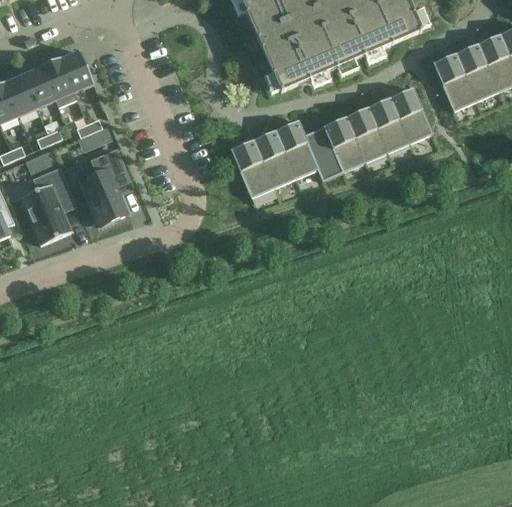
[(240,0),(282,94),(420,32),(406,0),(240,0)]
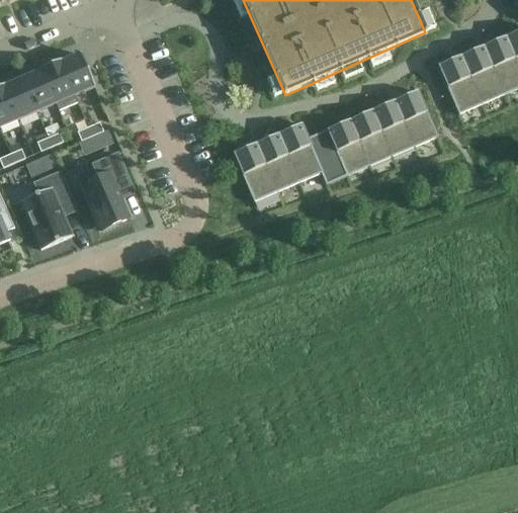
[(517,28),(506,33),(517,61),(517,28)]
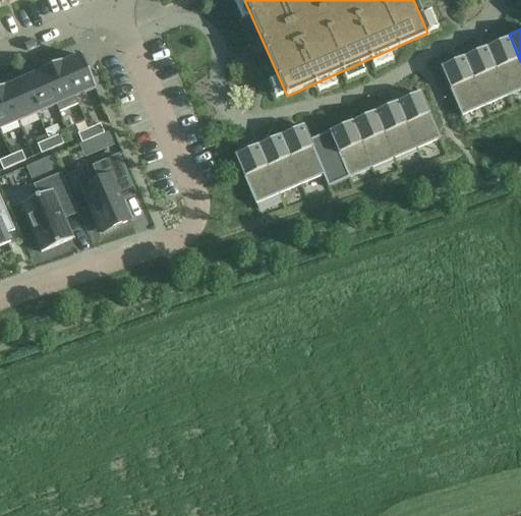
[(507,93),(520,86),(520,61),(509,34),(486,44),(507,93)]
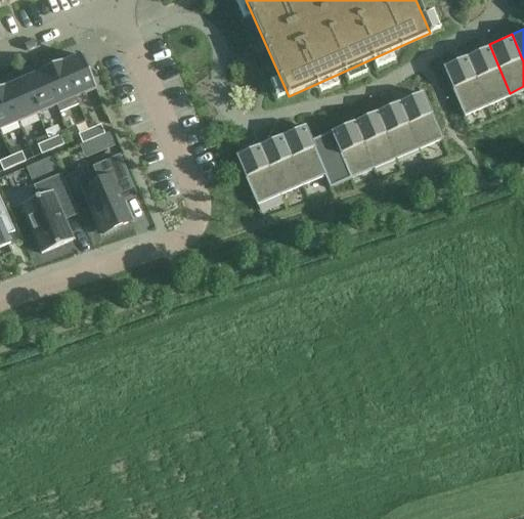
[(510,93),(489,44),(466,54),(487,103),(510,93)]
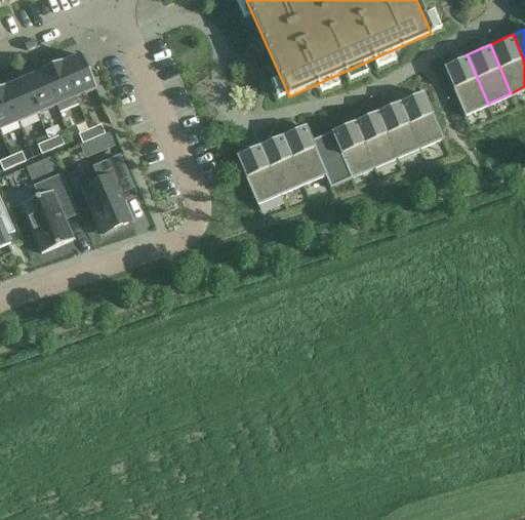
[(81,51),(62,60),(76,93),(95,85),(81,51)]
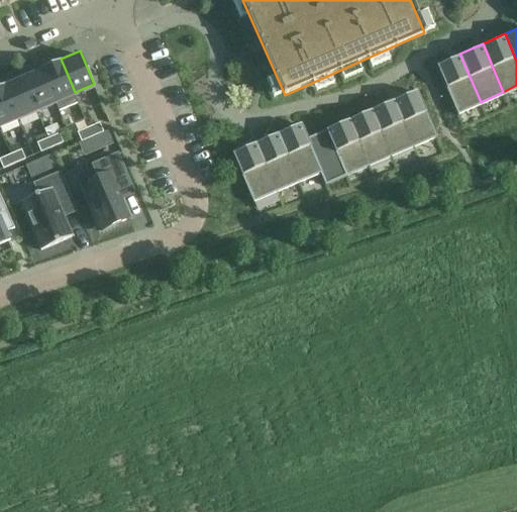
[(481,102),(459,54),(436,63),(457,111),(481,102)]
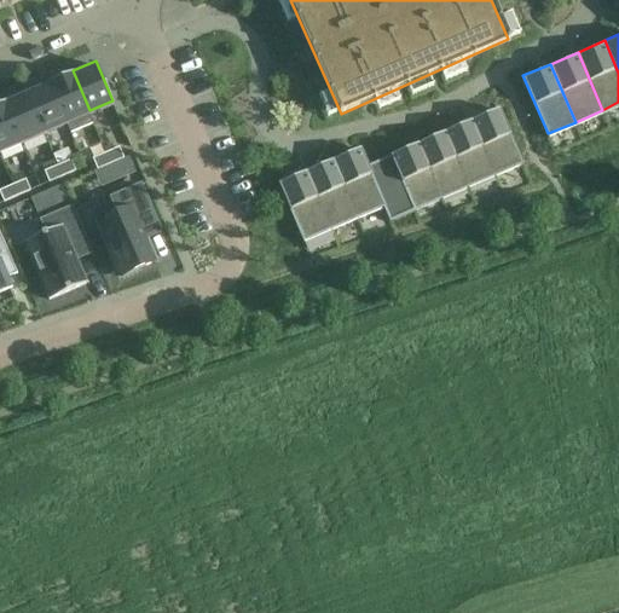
[(90,110),(73,70),(73,69),(50,79),(67,120),(90,110)]
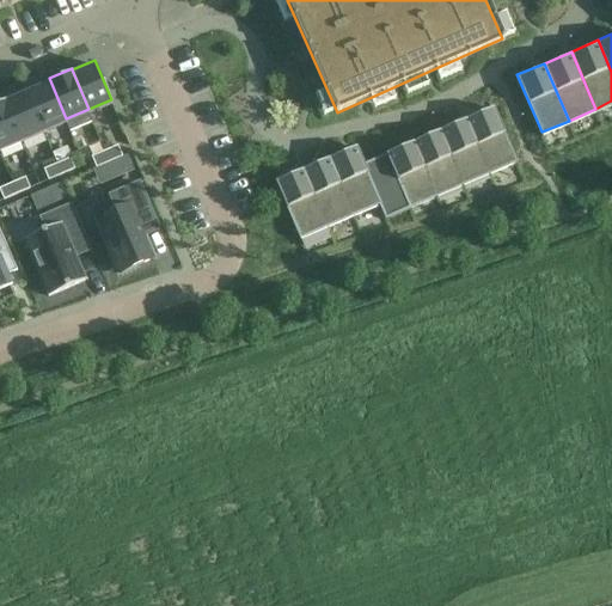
[(48,80),(26,90),(43,129),(66,118),(49,78),(47,79),(48,80)]
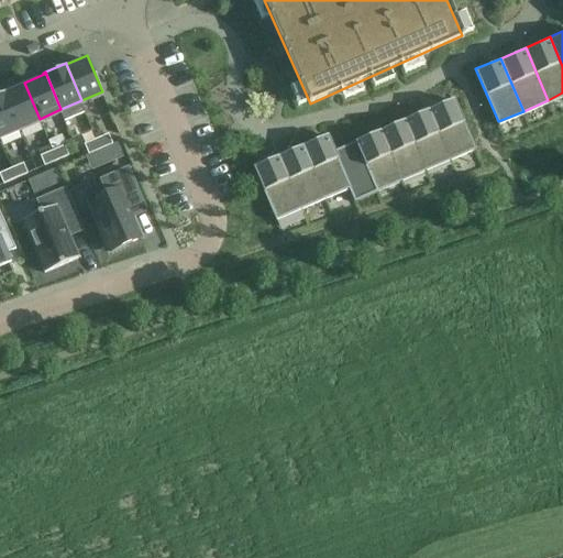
[(19,128),(40,119),(24,83),(4,90),(4,89),(2,90),(19,128)]
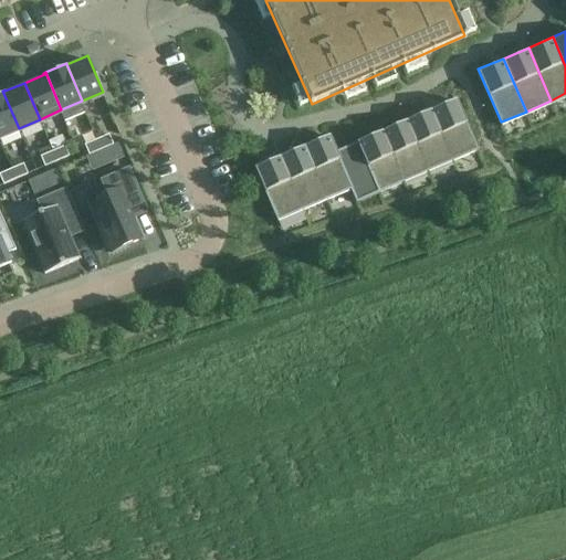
[(0,91),(0,136),(19,128),(2,91),(0,91)]
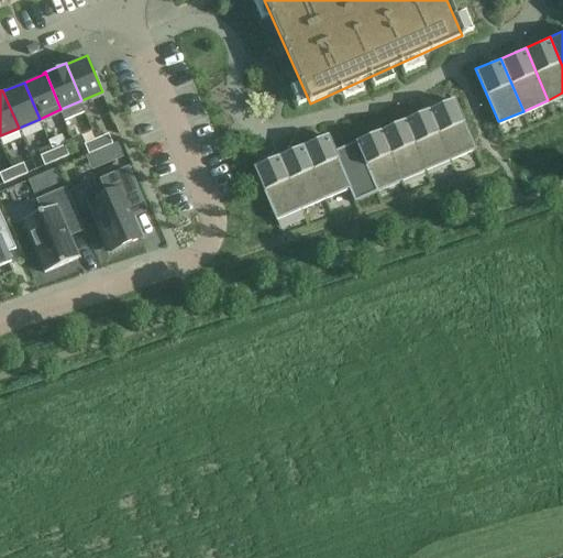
[(430,106),(451,155),(475,145),(454,96),(430,106)]
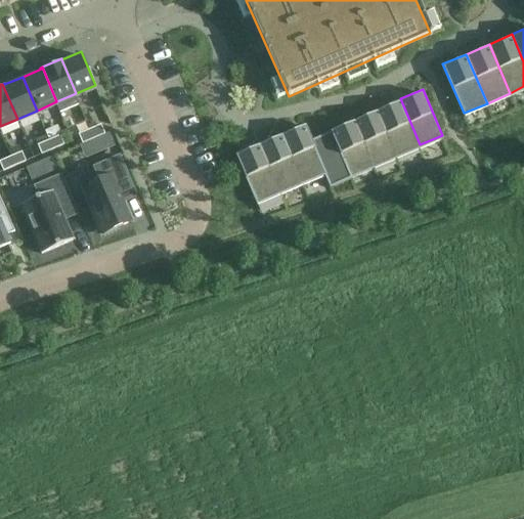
[(398,154),(420,144),(400,98),(378,109),(398,154)]
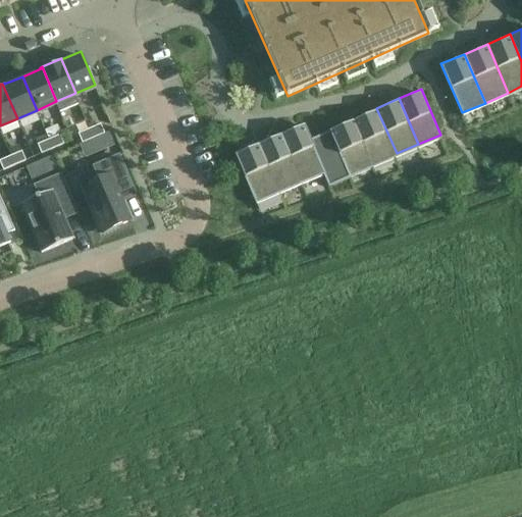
[(355,117),(374,163),(397,153),(376,108),(355,117)]
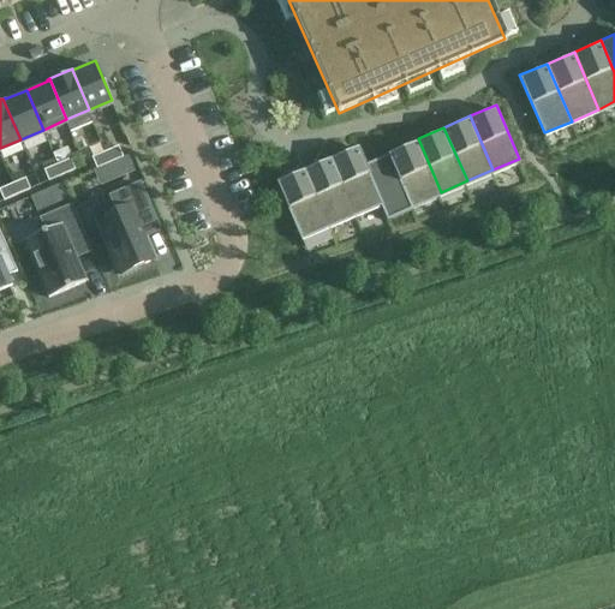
[(418,138),(392,150),(415,203),(441,192),(418,138)]
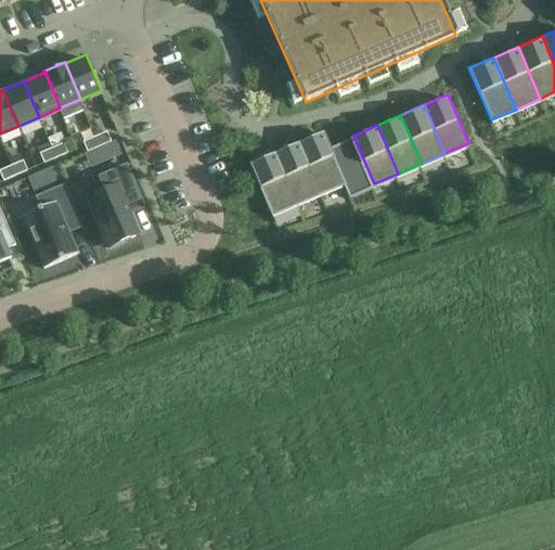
[(106,128),(94,133),(99,143),(111,138),(106,128)]
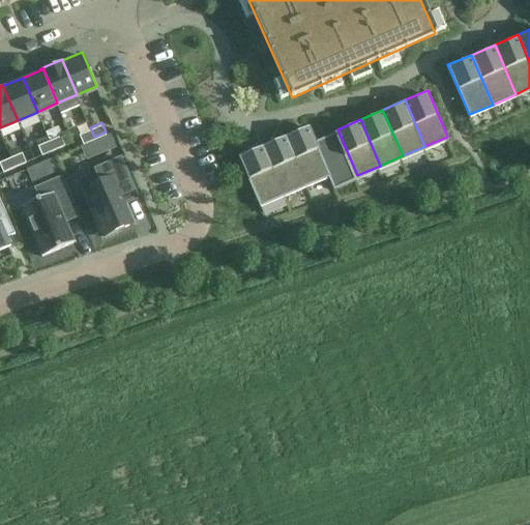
[(306,183),(329,173),(315,139),(308,124),(285,135),(306,183)]
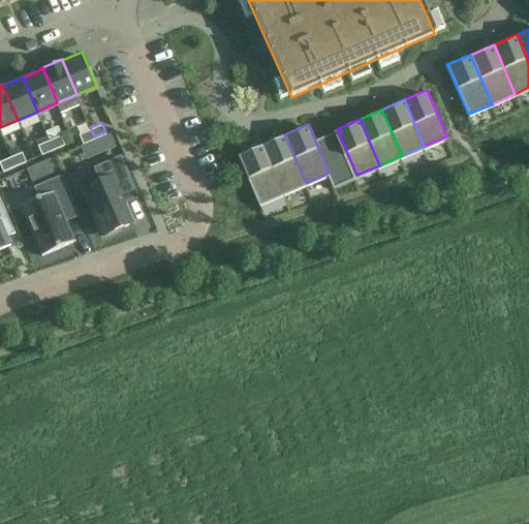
[(83,142),(94,136),(90,127),(79,131),(83,142)]
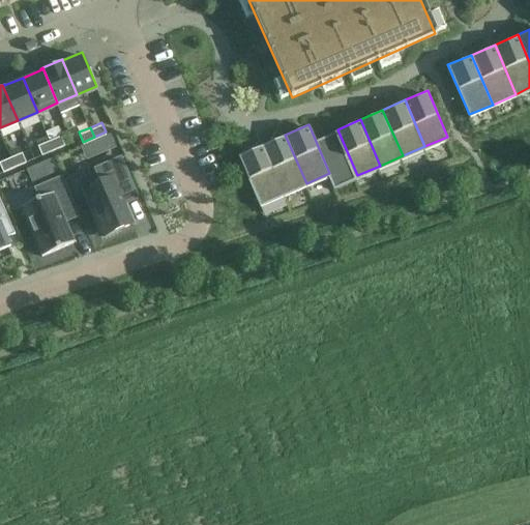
[(334,185),(357,175),(337,129),(315,139),(329,173),(334,185)]
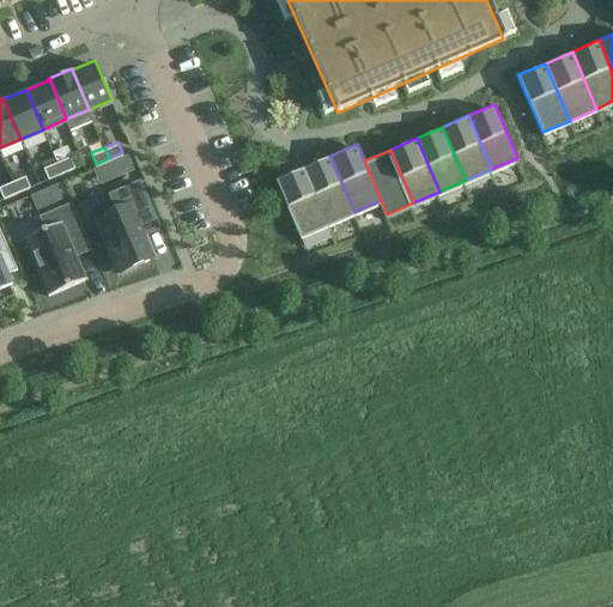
[(127,151),(109,158),(115,173),(133,165),(127,151)]
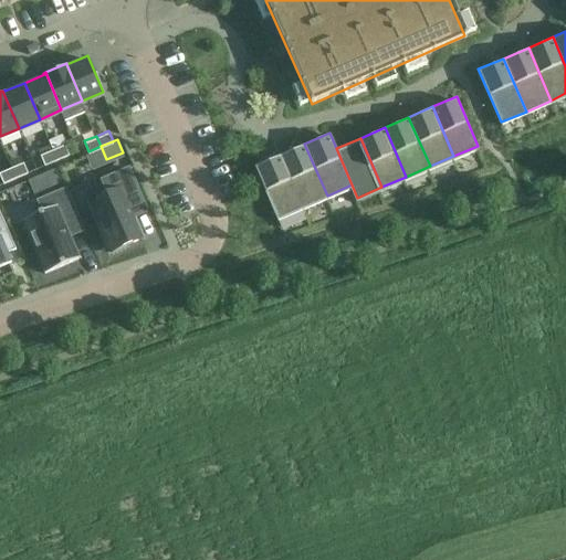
[(64,143),(52,147),(56,157),(69,152),(64,143)]
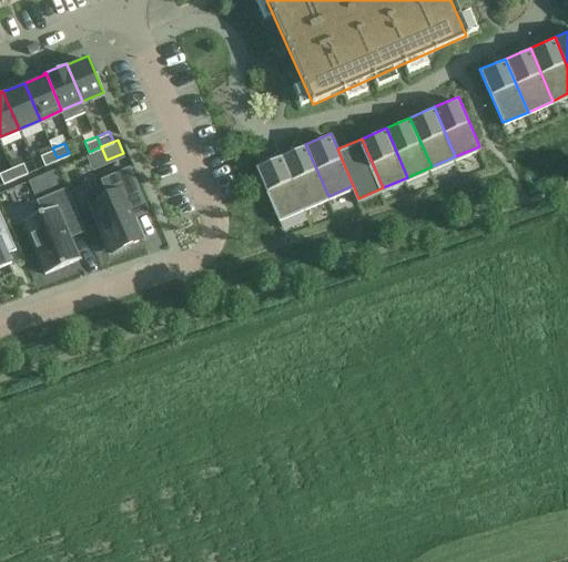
[(281,154),(303,207),(328,196),(305,144),(281,154)]
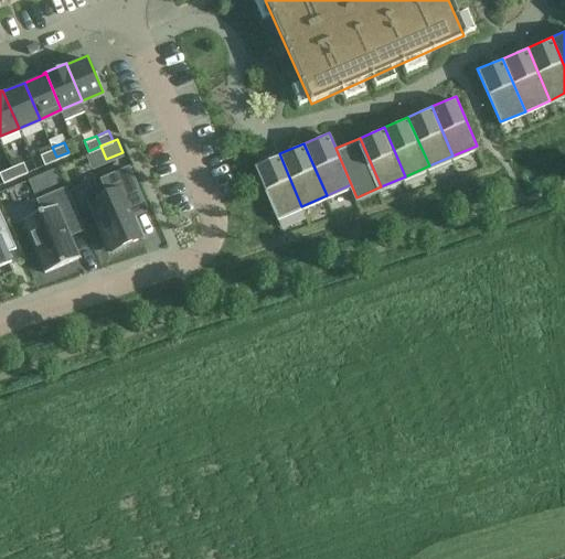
[(44,162),(56,157),(52,147),(40,152),(44,162)]
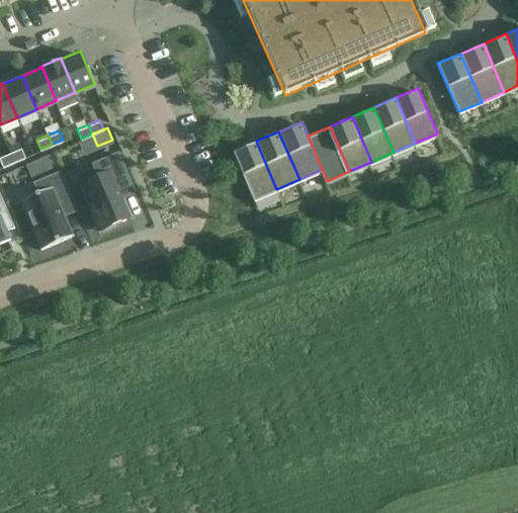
[(276,189),(256,141),(233,151),(253,198),(276,189)]
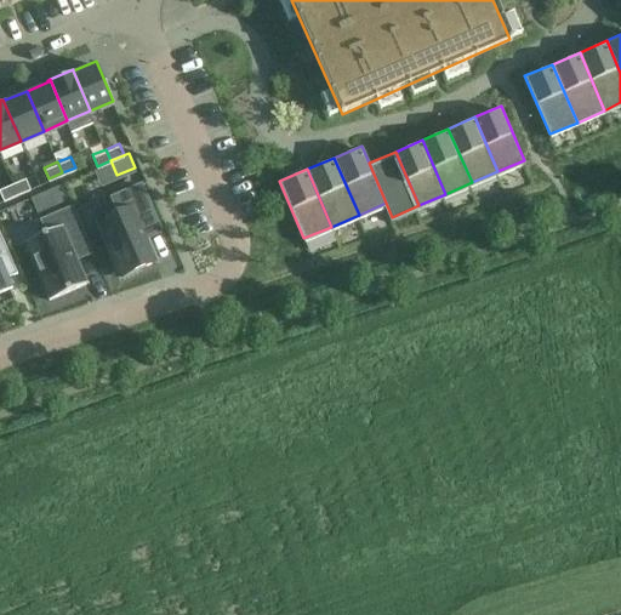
[(26,176),(12,181),(17,193),(30,187),(26,176)]
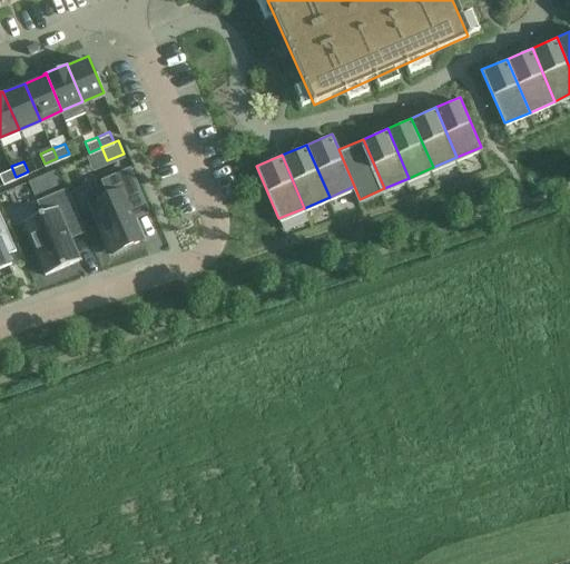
[(90,199),(110,250),(144,236),(129,207),(144,201),(128,165),(101,178),(108,193),(90,199)]
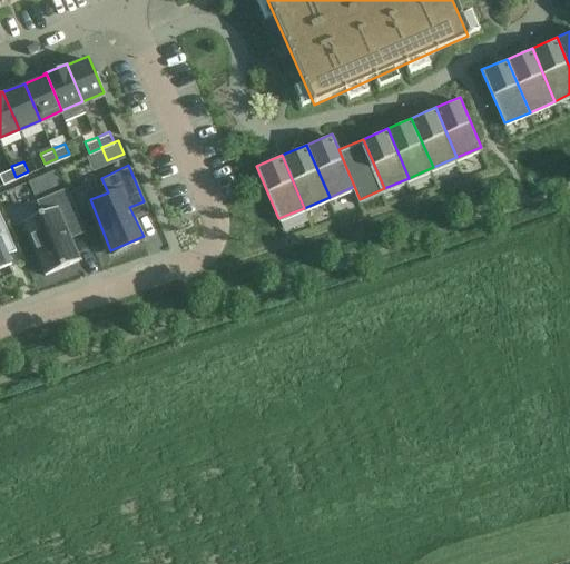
[(0,175),(3,181),(16,177),(11,166),(0,170),(0,175)]
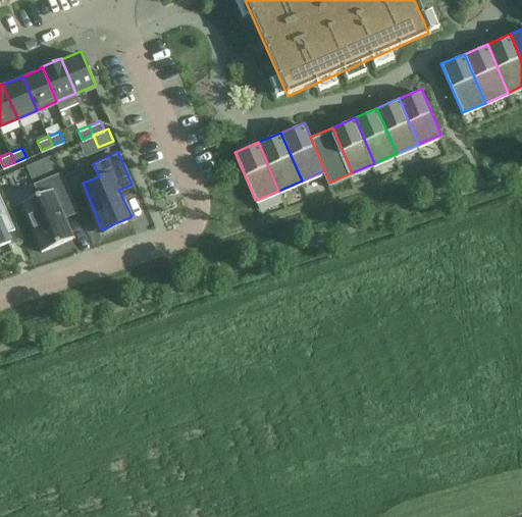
[(53,152),(25,164),(30,175),(58,164),(53,152)]
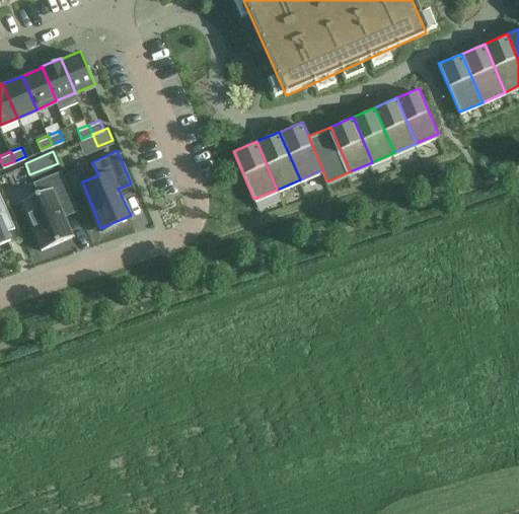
[(76,208),(60,170),(34,181),(39,191),(21,199),(41,247),(71,234),(60,209),(72,204),(75,209),(76,208)]
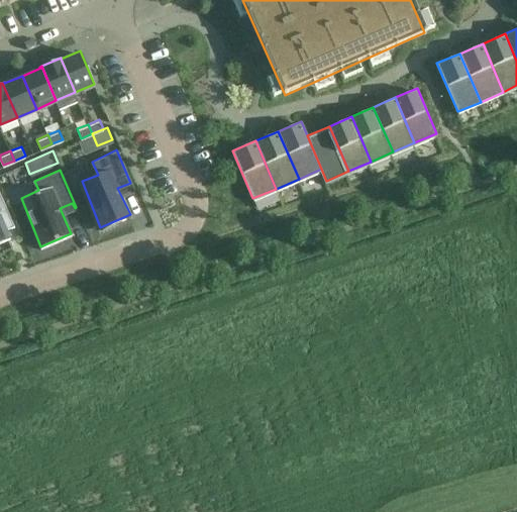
[(0,240),(10,236),(6,227),(14,224),(0,190),(0,240)]
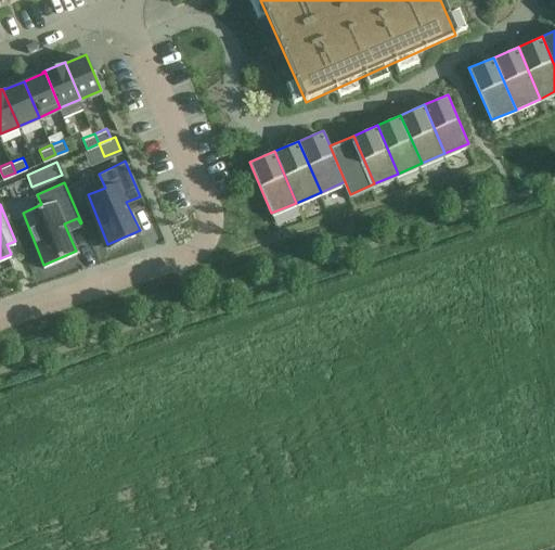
All buildings are outlined.
